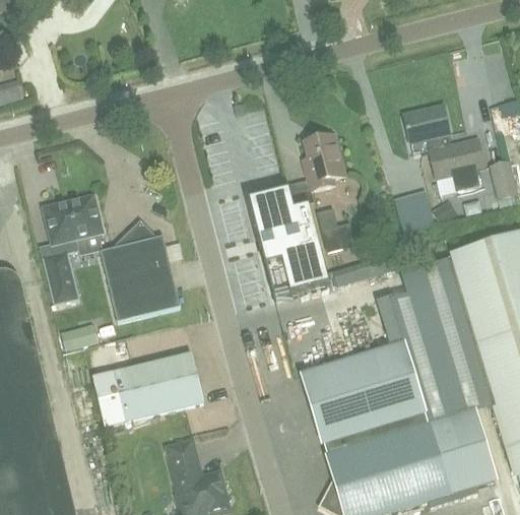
[(70,0),(83,10),(90,0),(70,0)]
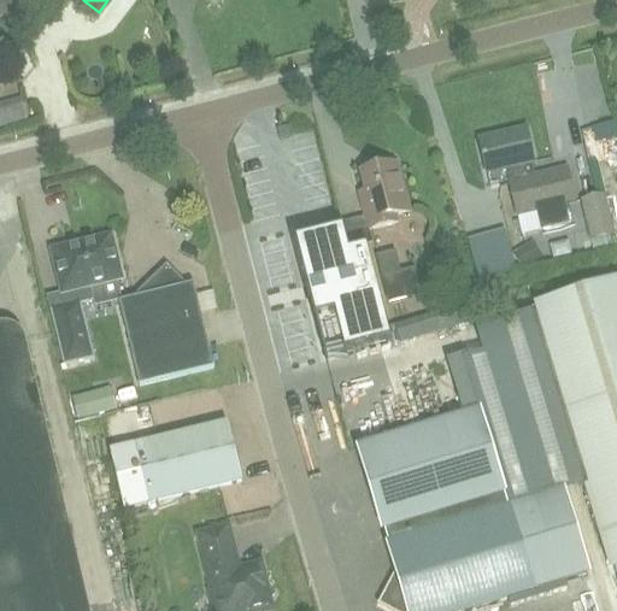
[(0,100),(0,122),(33,112),(27,93),(0,100)]
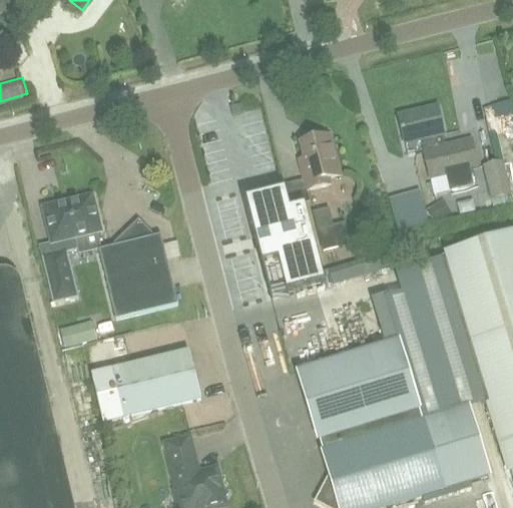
[(421,136),(424,148),(444,143),(442,132),(445,132),(438,102),(398,112),(404,140),(421,136)]
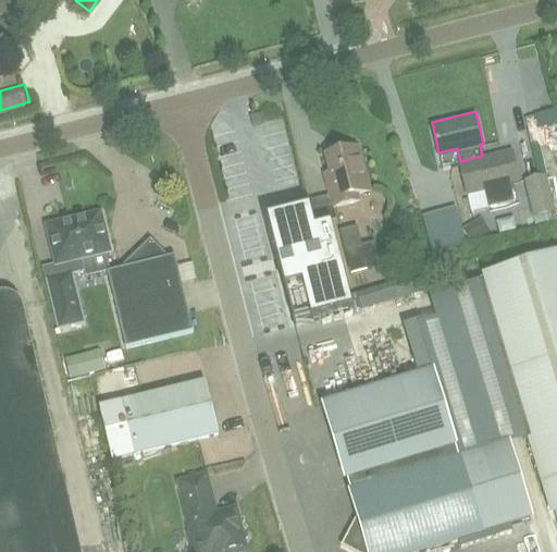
[(333,204),(358,197),(356,191),(369,187),(357,144),(343,147),(339,145),(334,147),(333,150),(325,151),(331,170),(327,171),(330,180),(326,181),(333,204)]
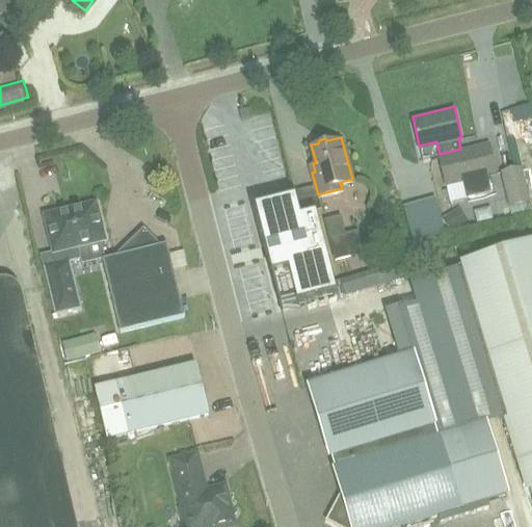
[(488,142),(460,149),(440,154),(446,182),(450,199),(466,195),(464,188),(477,185),(475,177),(496,172),(488,142)]
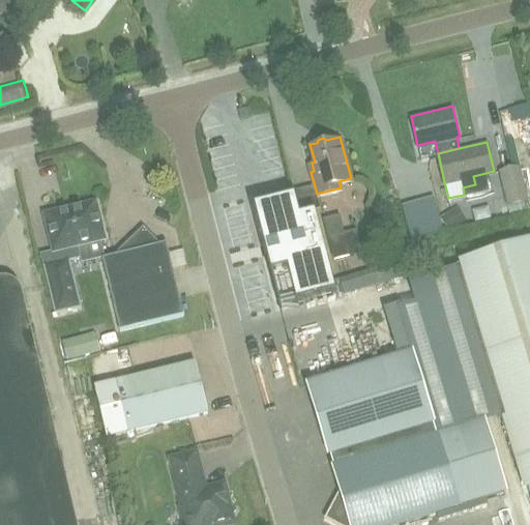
[(499,168),(507,203),(503,204),(505,211),(528,206),(526,199),(527,199),(519,164),(499,168)]
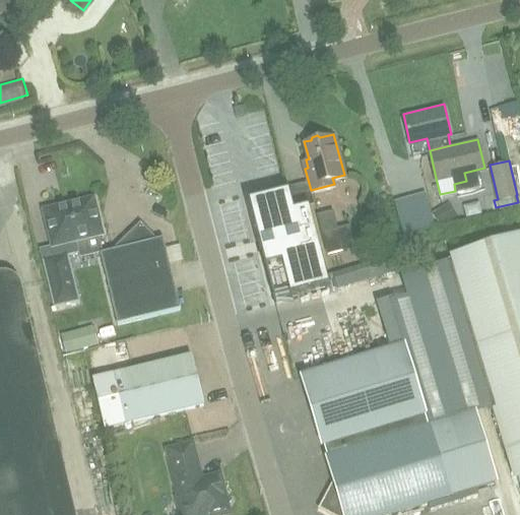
[(291,201),(285,183),(243,192),(271,297),(327,281),(304,199),(291,201)]
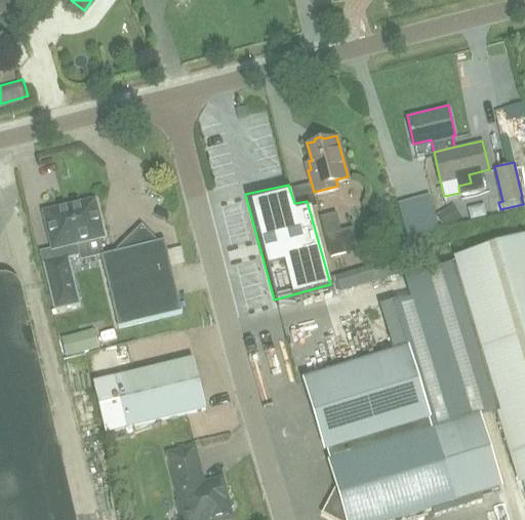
[(429,190),(395,198),(405,234),(437,224),(429,190)]
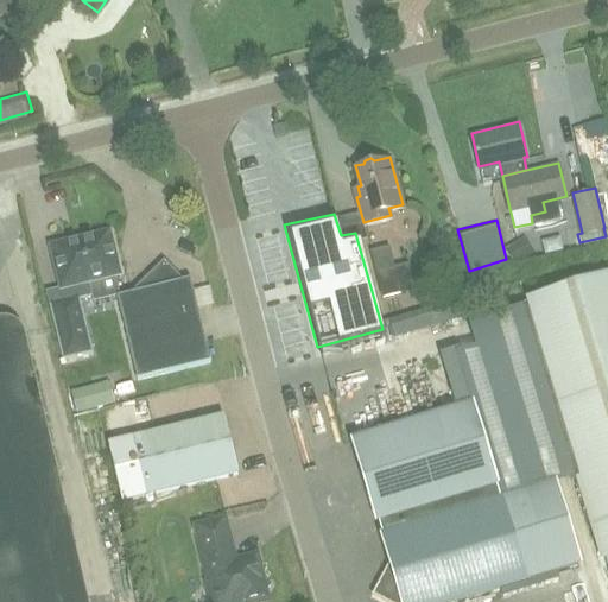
[(109,228),(68,239),(51,242),(64,297),(51,301),(64,355),(92,349),(78,296),(92,292),(89,280),(116,274),(115,271),(119,271),(109,228)]
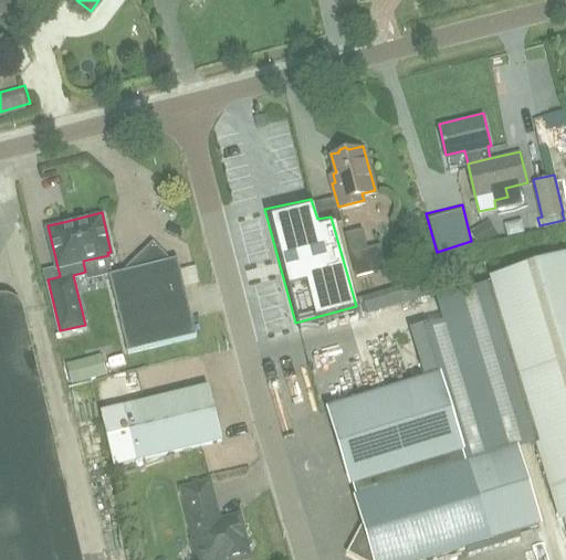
[(478,222),(483,234),(502,225),(495,213),(478,222)]
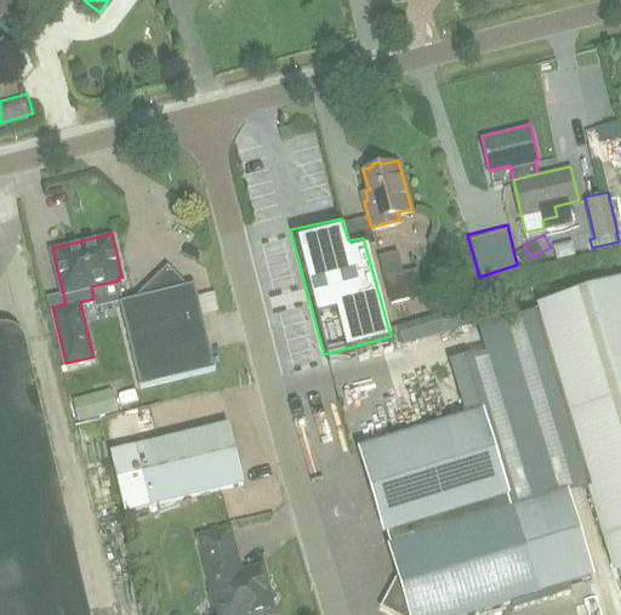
[(215,365),(194,280),(187,283),(171,267),(136,302),(131,296),(119,300),(140,385),(215,365)]
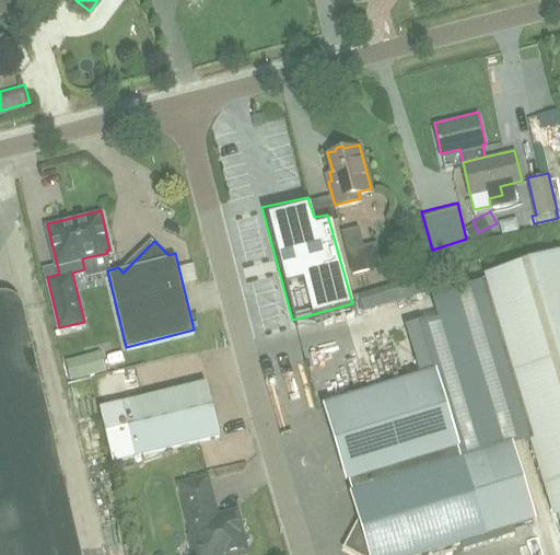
[(559,247),(485,272),(559,521),(559,247)]
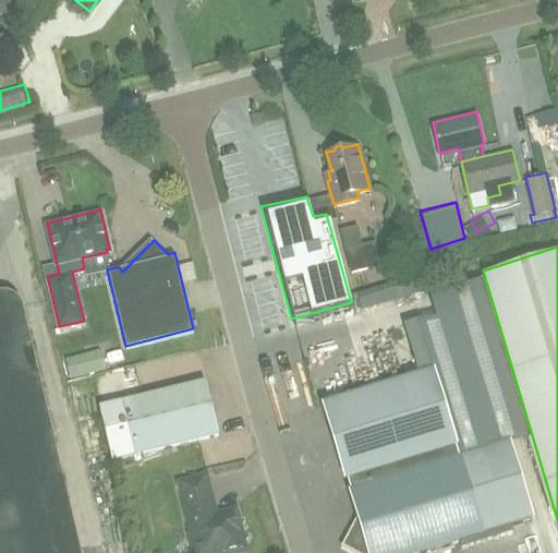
[(0,492),(63,477),(23,305),(0,291),(0,492)]
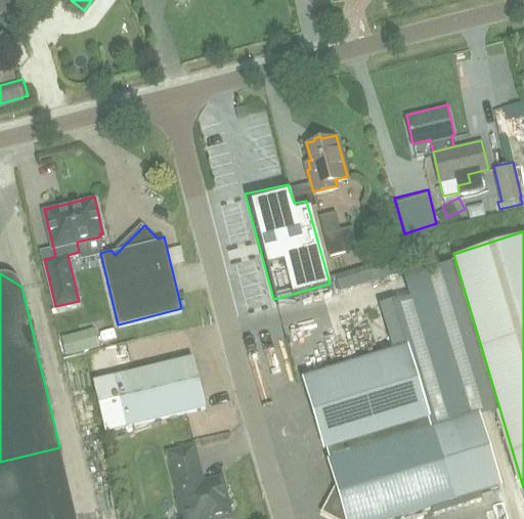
[(406,345),(304,377),(337,482),(326,503),(330,512),(342,518),(382,518),(500,482),(479,413),(432,427),(406,345)]
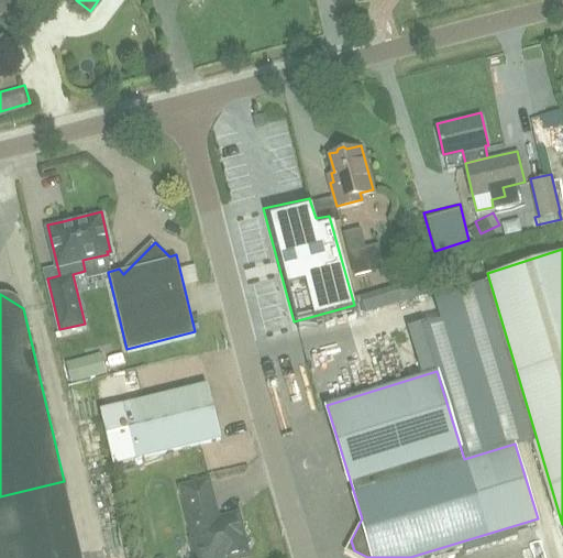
[(209,379),(101,405),(116,460),(223,435),(209,379)]
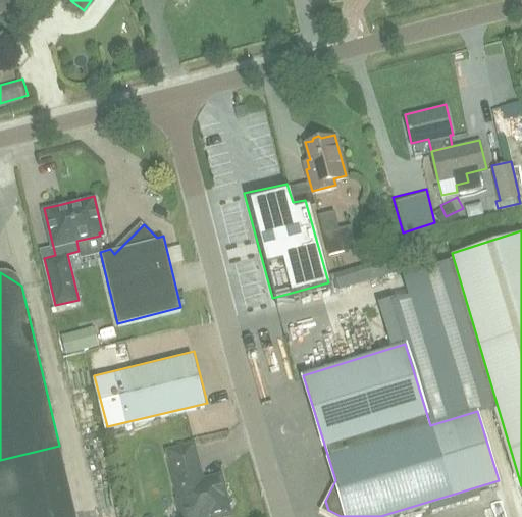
[(194,442),(167,448),(179,497),(177,497),(181,516),(212,516),(223,515),(232,499),(232,497),(226,494),(221,473),(200,478),(196,476),(195,473),(198,469),(201,468),(194,442)]
